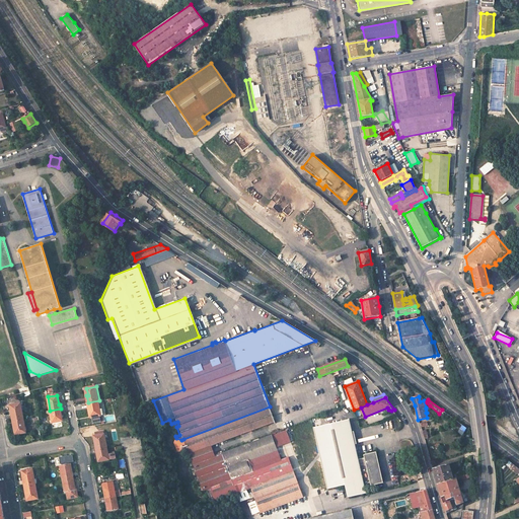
[(99,400),(88,402),(89,410),(90,410),(92,418),(101,416),(99,400)]
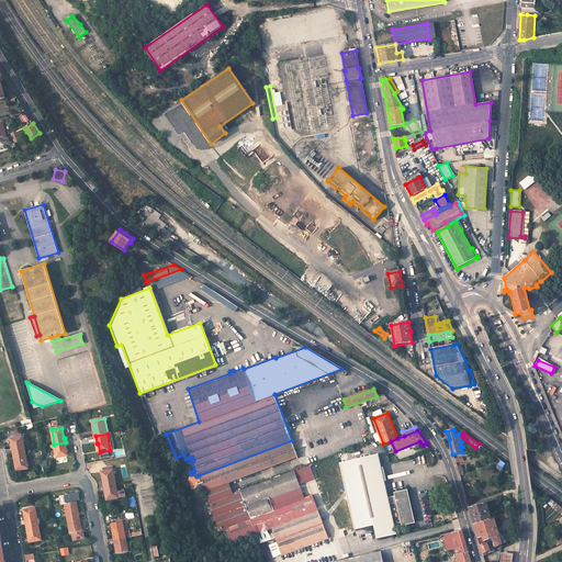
[(13,447),(14,456),(26,453),(24,444),(27,442),(26,437),(13,439),(14,447),(13,447)]
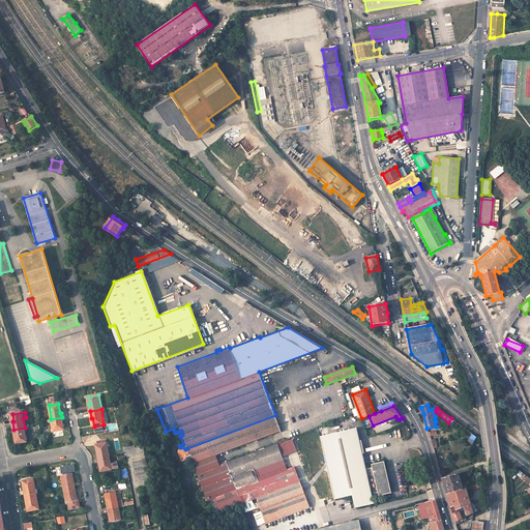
[(275,415),(187,448),(197,472),(194,473),(203,502),(209,499),(214,512),(218,510),(218,511),(241,502),(236,488),(233,478),(230,470),(227,464),(219,466),(215,454),(281,430),(275,415)]
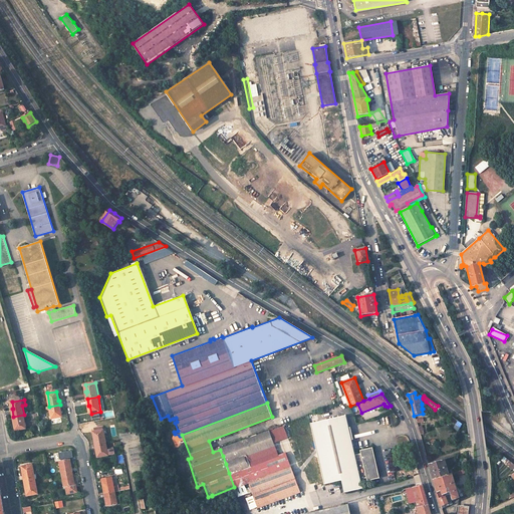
[(61,409),(60,405),(49,407),(52,419),(61,418),(59,409),(61,409)]
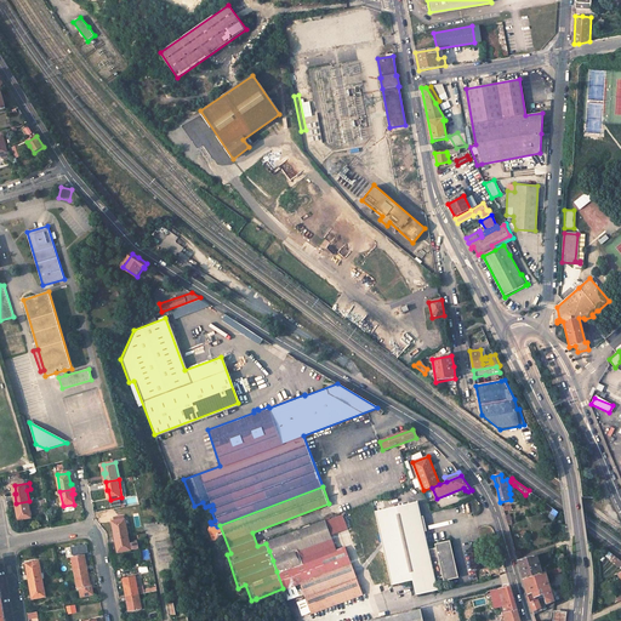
[(32,518),(29,501),(16,503),(17,512),(20,512),(21,520),(32,518)]
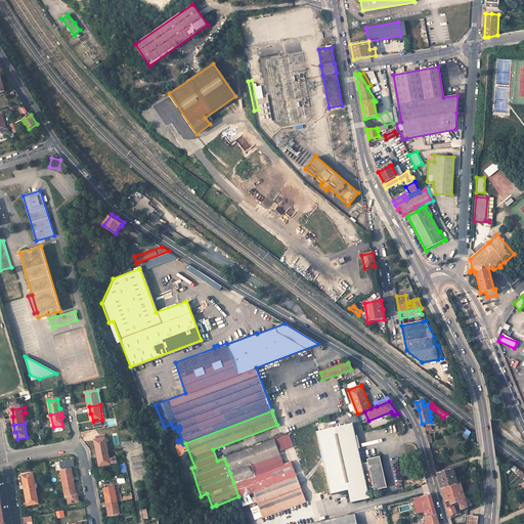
[(352,424),(316,432),(332,493),(349,489),(352,501),(370,497),(368,487),(375,486),(375,489),(388,486),(380,455),(367,459),(368,462),(361,463),(352,424)]
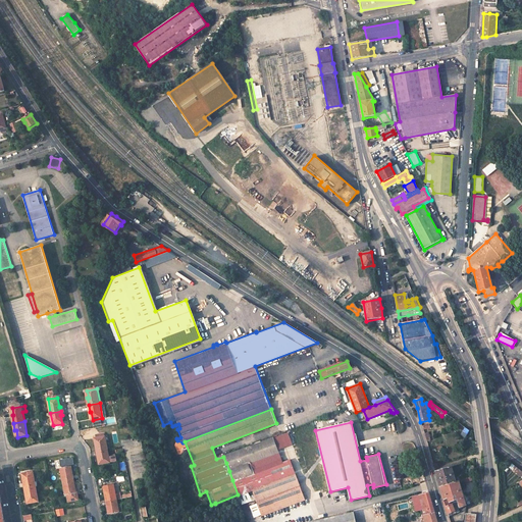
[(97,452),(108,450),(106,436),(96,438),(98,447),(96,447),(97,452)]
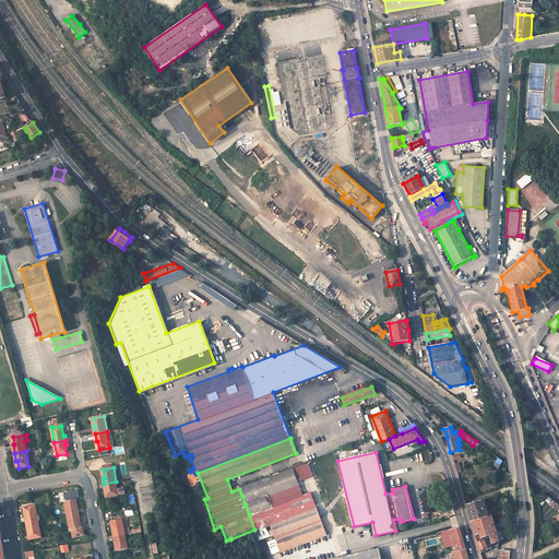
[(151,468),(131,473),(132,480),(153,477),(151,468)]
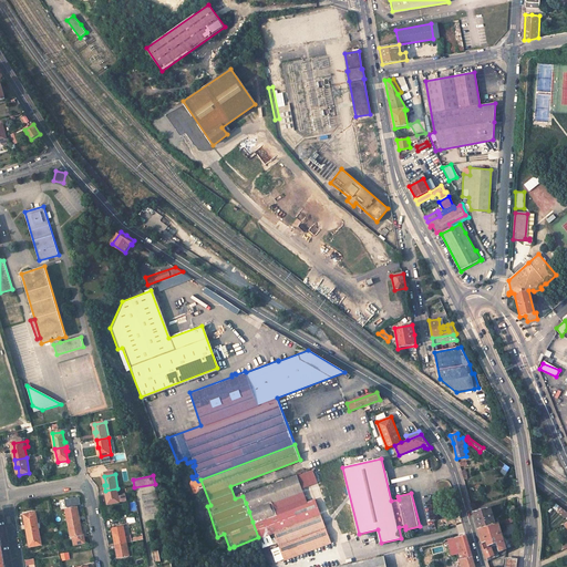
[(249,512),(303,492),(300,483),(246,503),(249,512)]
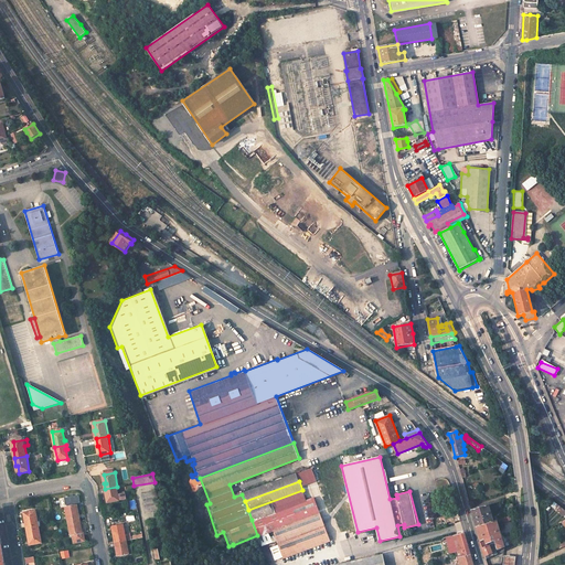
[(117,487),(105,489),(106,493),(108,493),(109,502),(120,501),(117,487)]
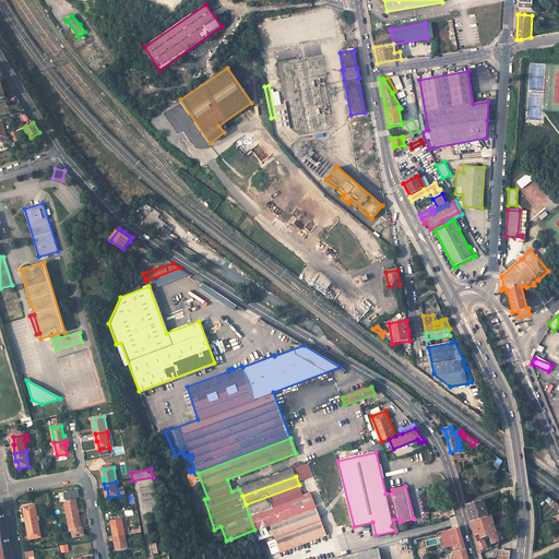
[(155,487),(141,490),(144,508),(158,504),(155,487)]
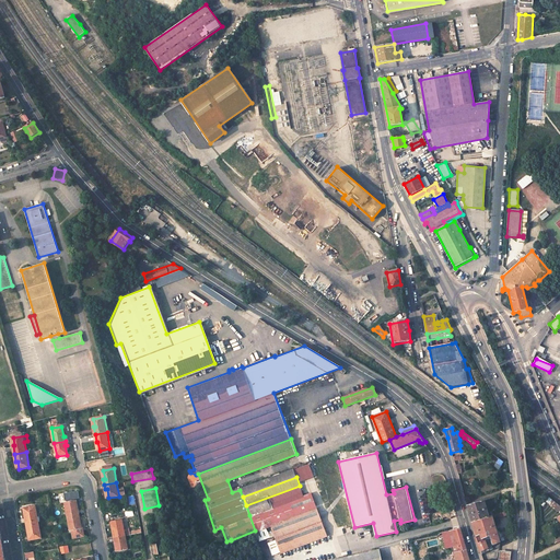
[(65,493),(67,501),(81,498),(79,490),(65,493)]
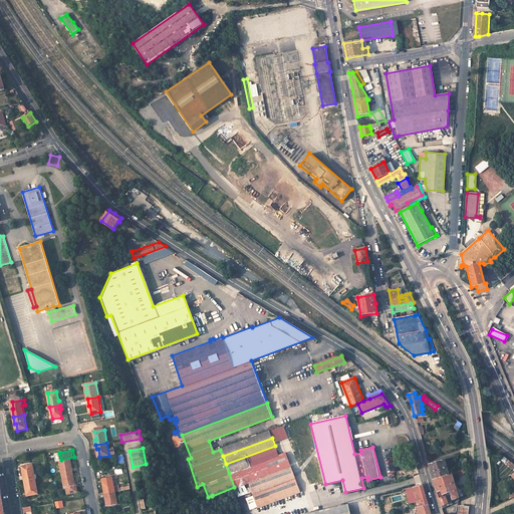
[(285,453),(229,473),(234,487),(248,482),(257,507),(299,491),(285,453)]
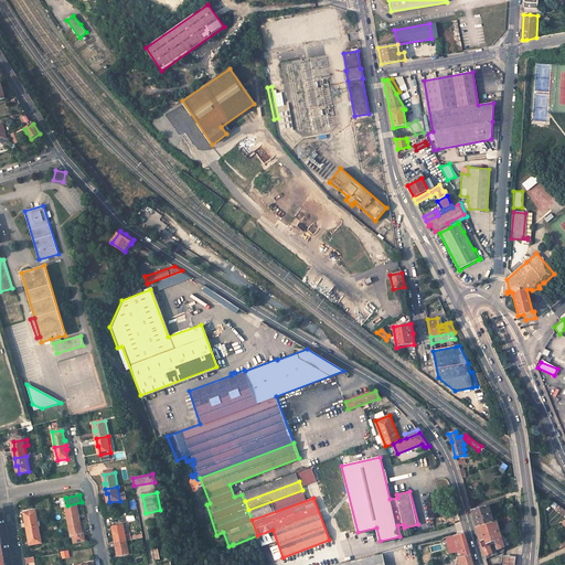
[(564,511),(550,500),(544,502),(564,516),(564,521),(563,522),(564,525),(564,511)]
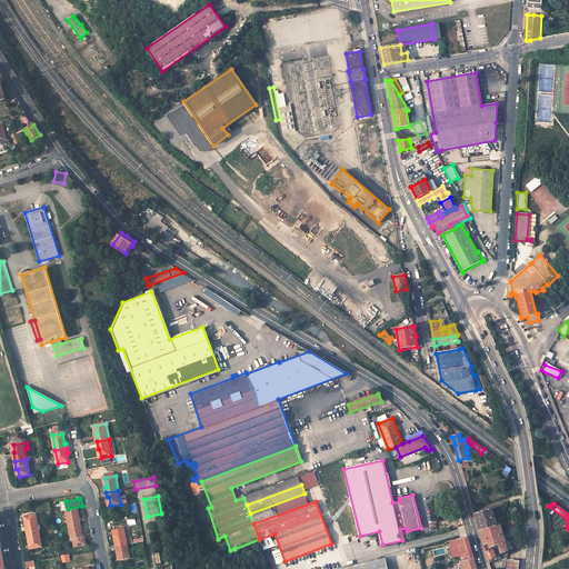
[(491,508),(475,513),(477,523),(479,531),(501,525),(500,519),(497,520),(497,518),(495,519),(491,508)]
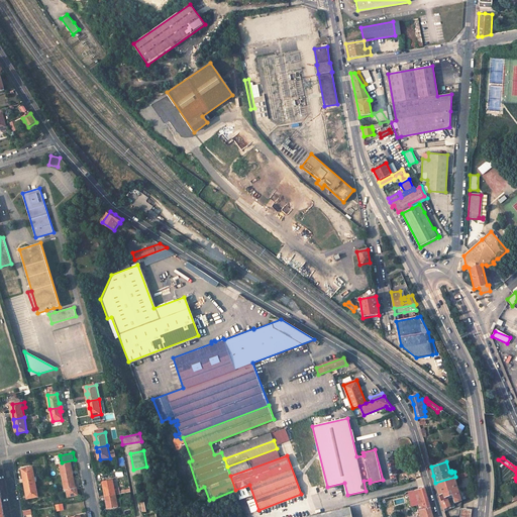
[(61,464),(63,478),(74,476),(73,472),(72,472),(70,463),(61,464)]
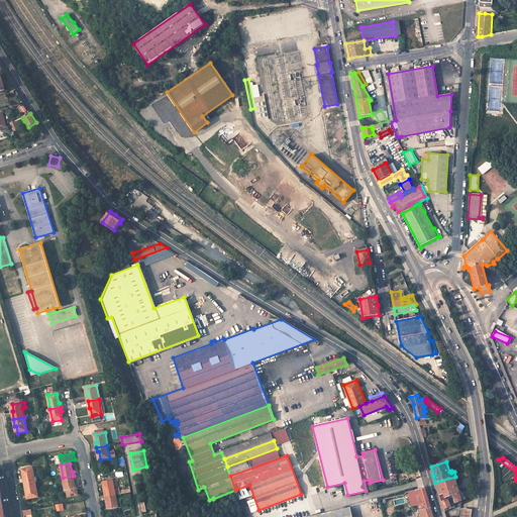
[(36,483),(33,469),(23,471),(25,478),(23,478),(25,485),(36,483)]
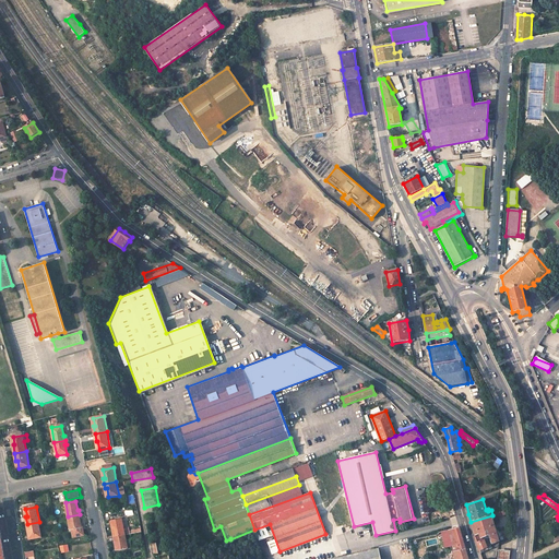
[(453,508),(440,512),(440,514),(443,513),(444,519),(455,515),(455,513),(453,508)]
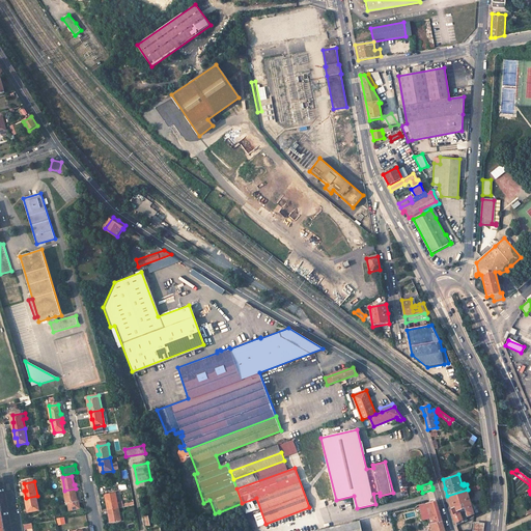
[(459,511),(465,510),(467,518),(474,514),(468,492),(471,491),(471,493),(478,490),(480,490),(479,485),(477,486),(468,490),(447,496),(449,502),(451,508),(457,507),(459,511)]
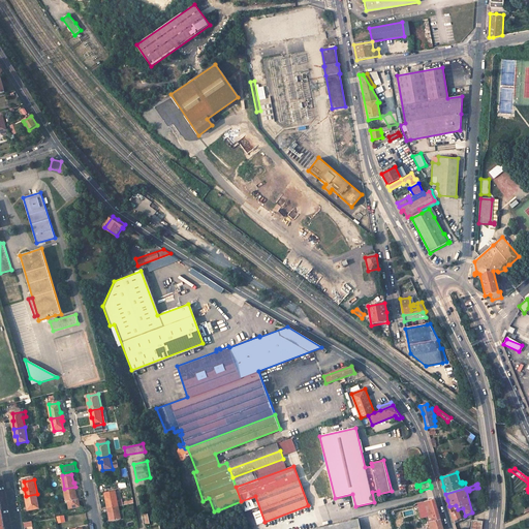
[(81,507),(79,496),(75,496),(74,492),(76,491),(75,487),(64,489),(67,502),(68,501),(69,509),(81,507)]
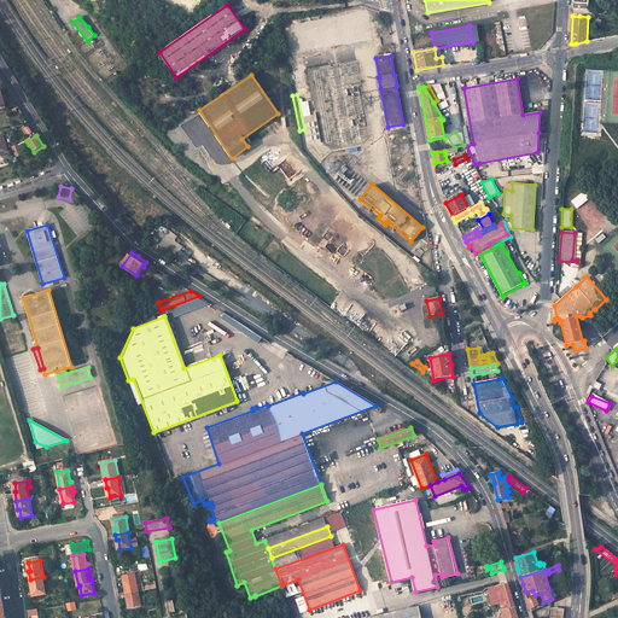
[(139,592),(136,575),(126,577),(127,586),(124,586),(127,594),(139,592)]
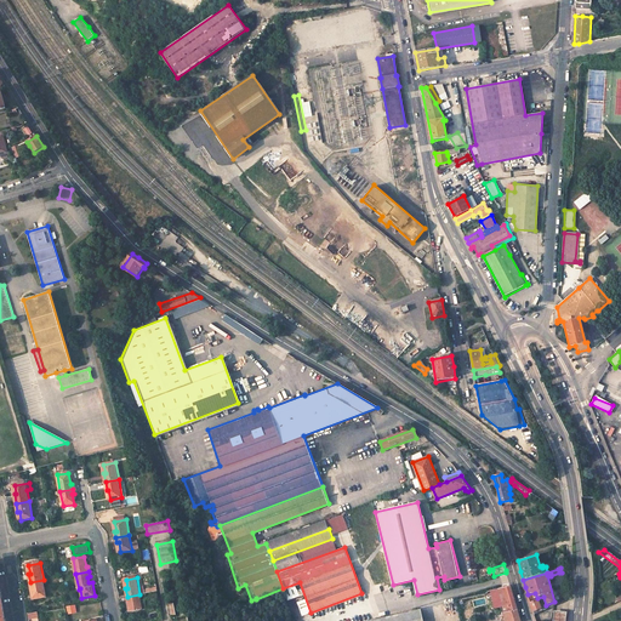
[(44,580),(30,582),(32,591),(33,591),(34,600),(46,598),(44,580)]
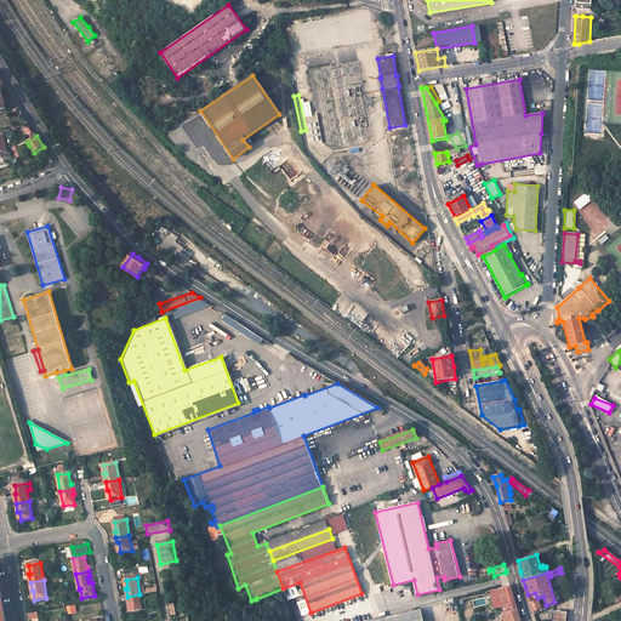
[(511,586),(499,590),(502,608),(503,614),(518,610),(516,602),(514,599),(511,586)]
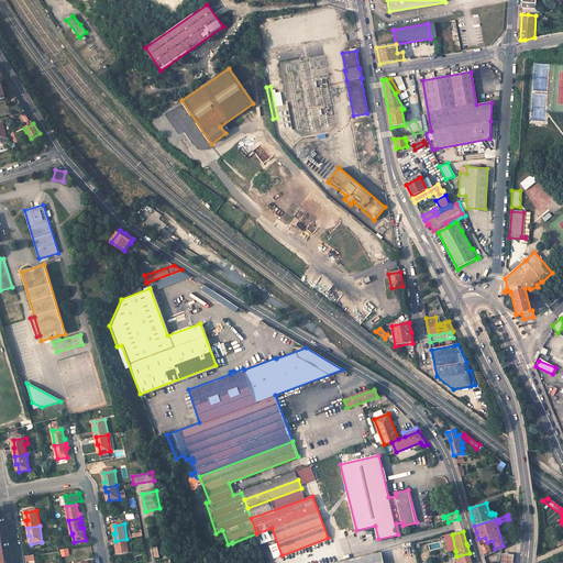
[(452,534),(445,536),(449,553),(455,551),(452,534)]
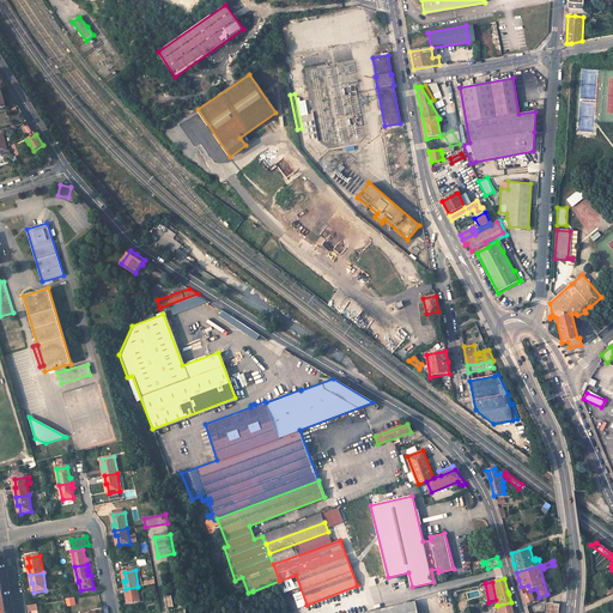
[(523,596),(526,605),(534,601),(530,590),(528,586),(521,587),(520,588),(523,596)]
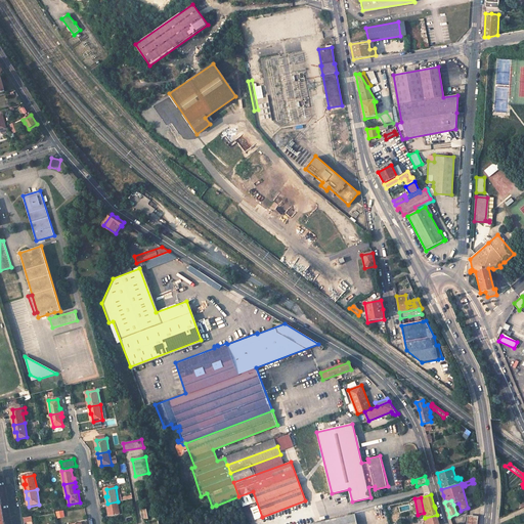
[(121,515),(118,501),(107,504),(108,508),(110,508),(112,517),(121,515)]
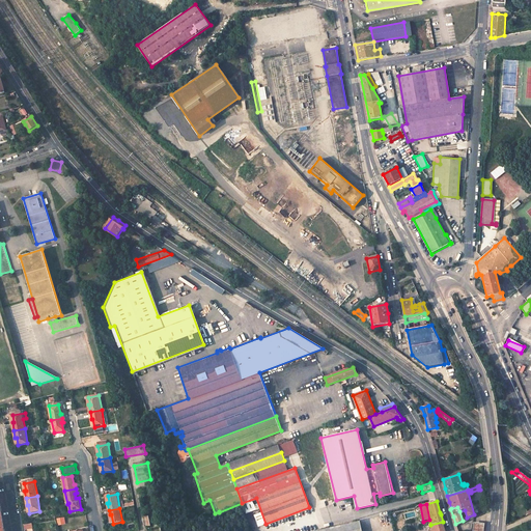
[(361,530),(360,522),(315,530),(361,530)]
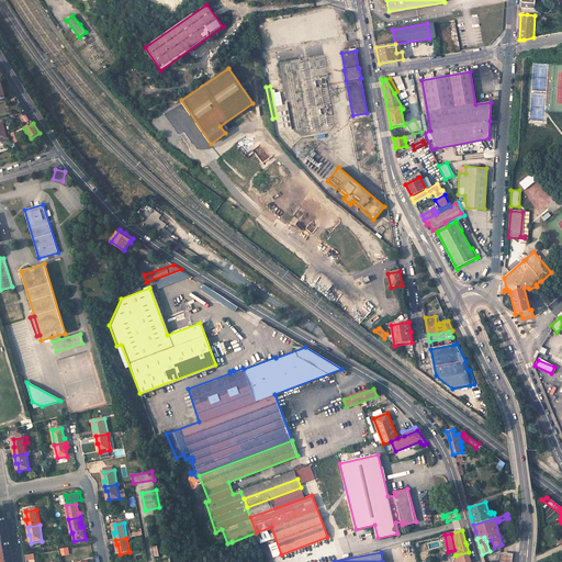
[(469,552),(456,555),(457,561),(470,561),(470,559),(469,552)]
